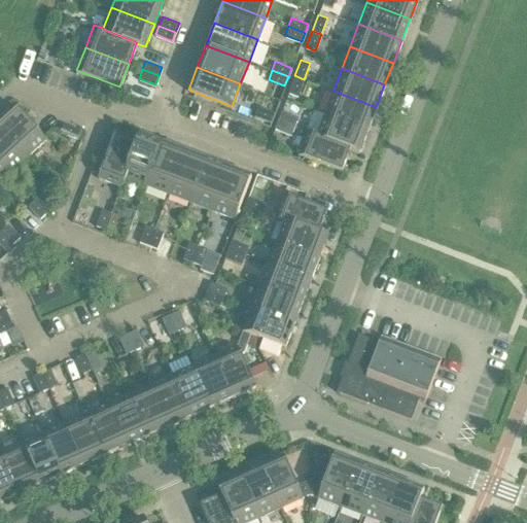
[(297,96),(304,79),(294,75),(288,92),(297,96)]
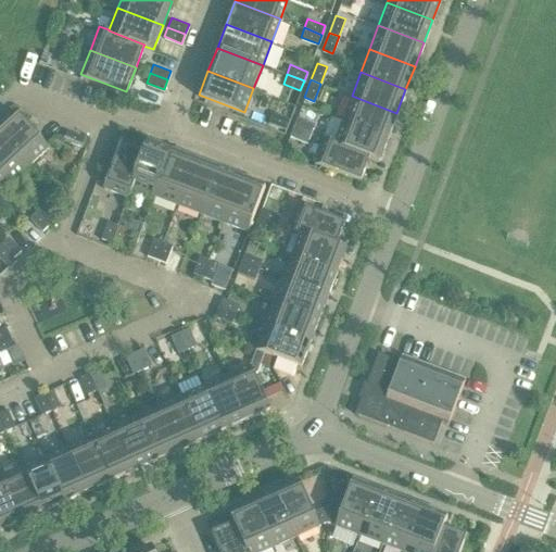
[(388,135),(396,113),(352,96),(343,117),(388,135)]
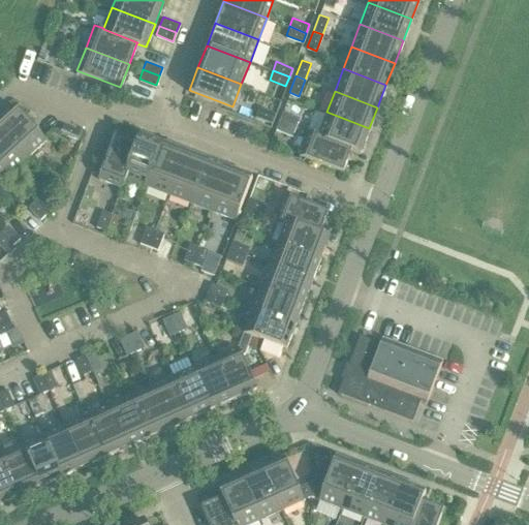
[(45,139),(13,104),(0,117),(0,125),(27,155),(45,139)]
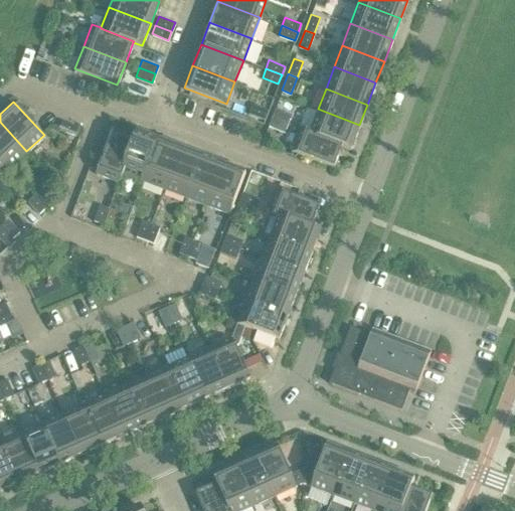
[(265,119),(268,110),(252,104),(248,113),(265,119)]
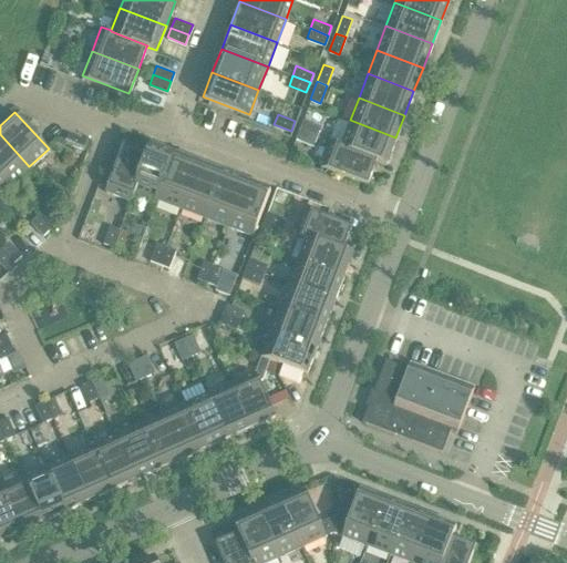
[(317,135),(320,125),(302,119),(299,128),(317,135)]
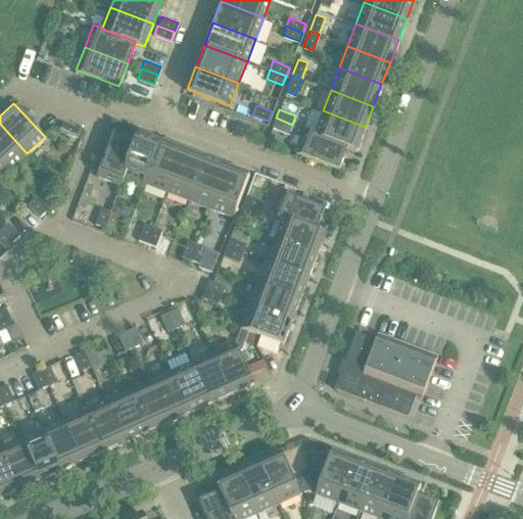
[(357,149),(365,127),(323,110),(315,132),(305,129),(304,130),(357,149)]
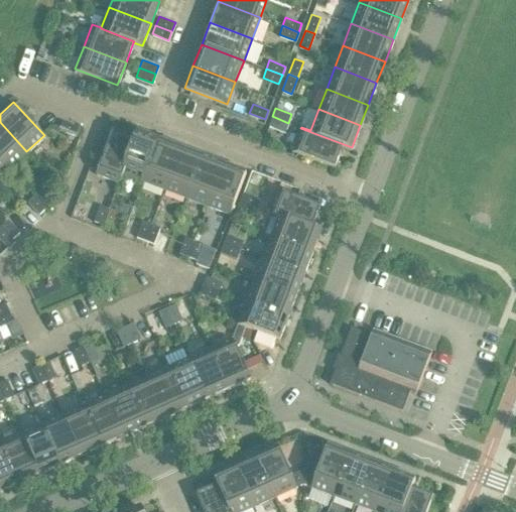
[(285,131),(288,123),(272,116),(269,125),(285,131)]
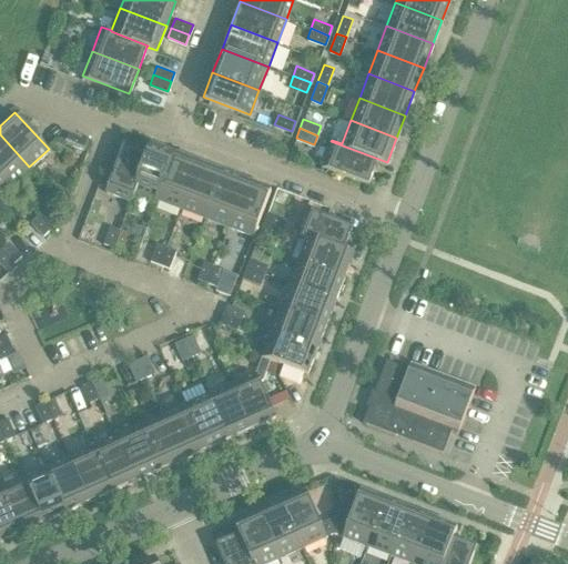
[(83,149),(87,139),(69,132),(66,142),(83,149)]
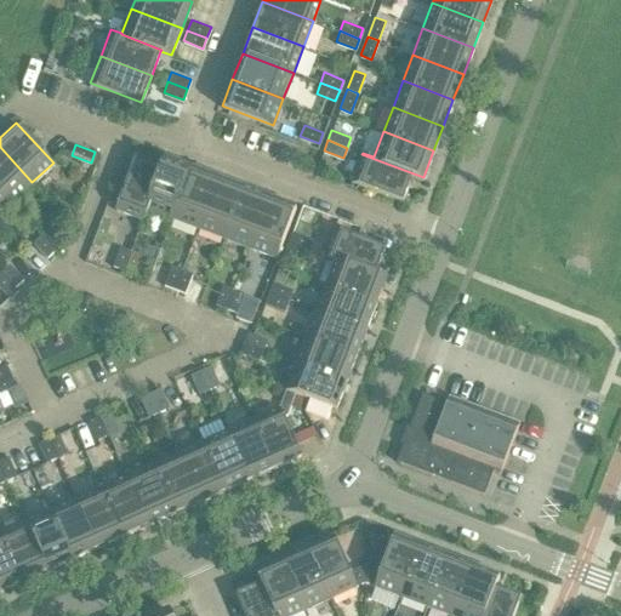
[(32,182),(0,147),(0,188),(11,200),(32,182)]
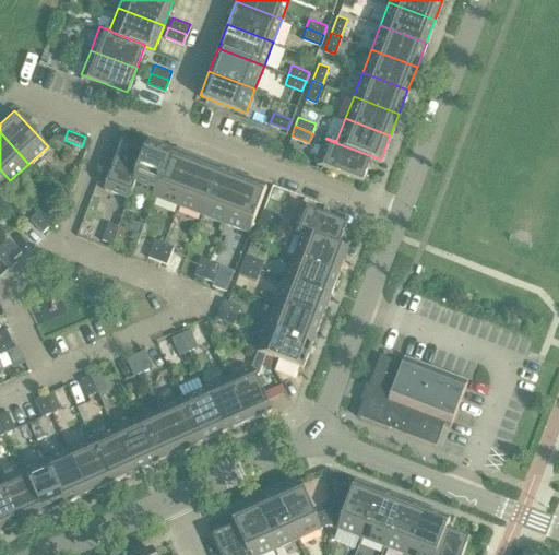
[(363,180),(371,157),(381,161),(381,160),(325,139),(317,163),(363,180)]
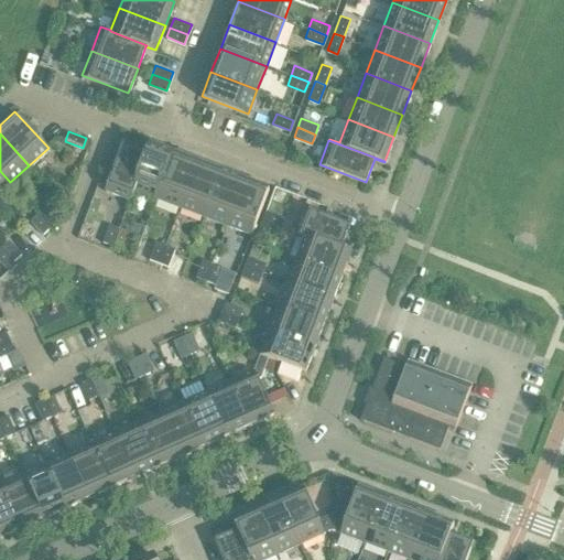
[(129,197),(150,142),(149,141),(144,151),(122,142),(105,189),(129,197)]
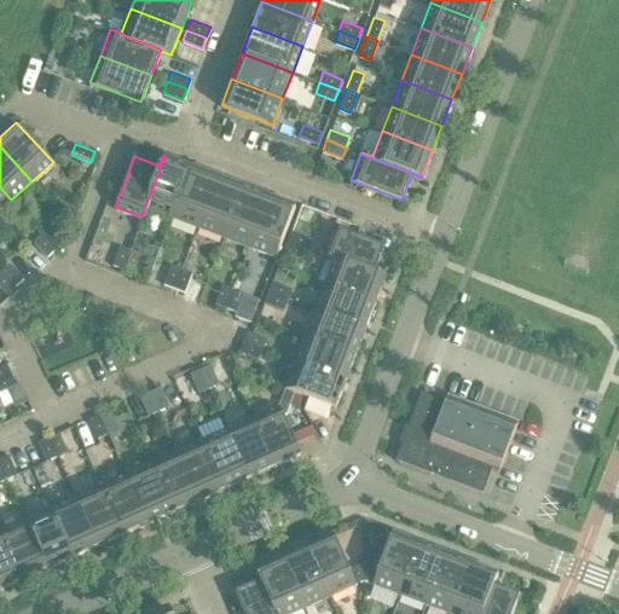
[(171,216),(190,166),(165,156),(142,216),(143,218),(146,207),(171,216)]
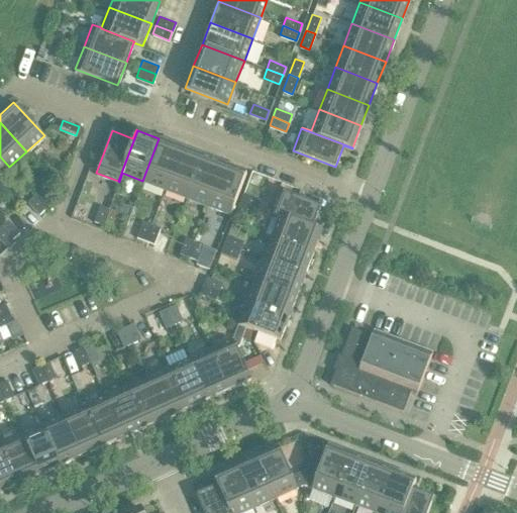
[(165,189),(181,146),(159,138),(142,181),(165,189)]
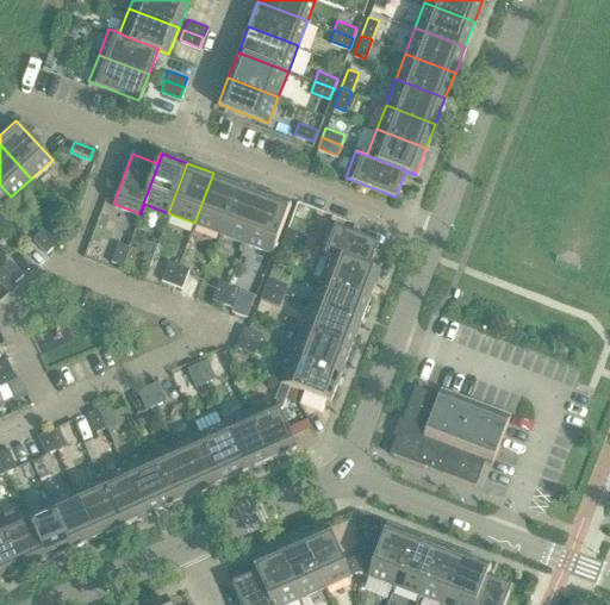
[(219,232),(238,182),(213,173),(194,223),(219,232)]
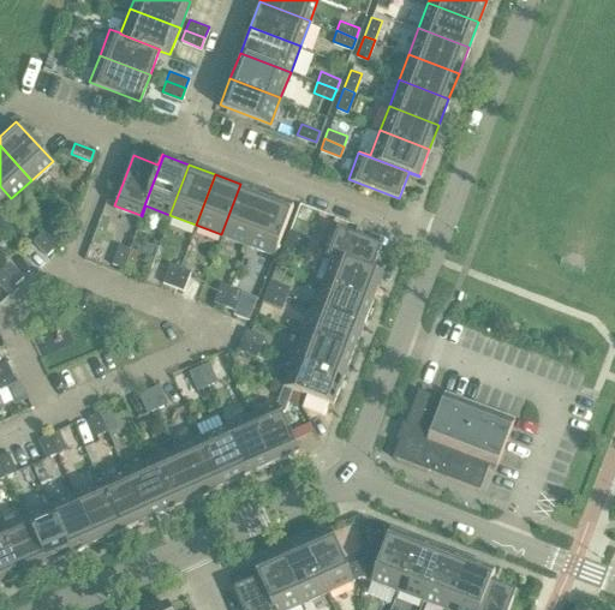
[(248,244),(266,193),(240,184),(221,234),(248,244)]
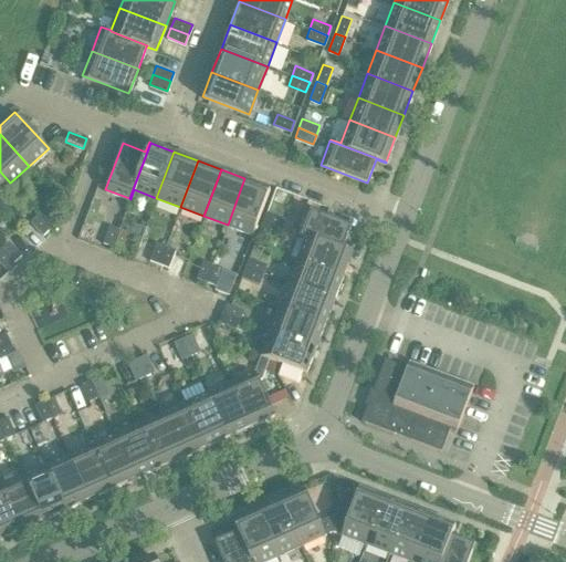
[(0,193),(10,183),(0,172),(0,193)]
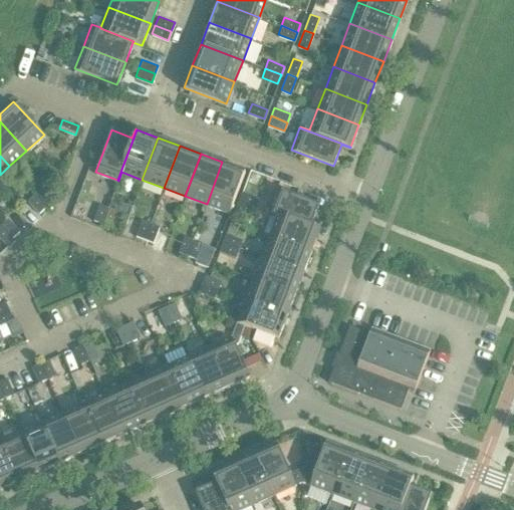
[(229,212),(245,171),(222,162),(207,204),(229,212)]
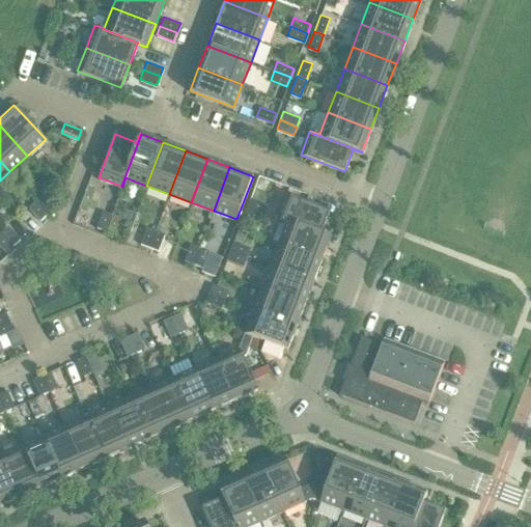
[(54,205),(43,193),(35,199),(48,213),(54,205)]
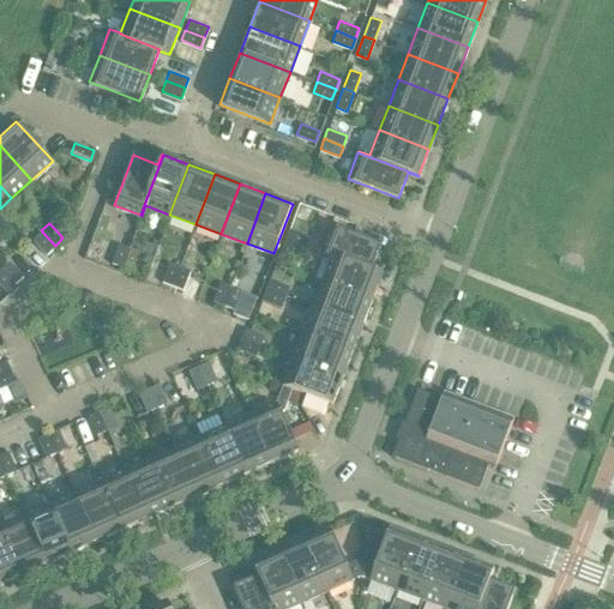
[(371,269),(380,243),(330,224),(320,251),(381,273),(381,272),(371,269)]
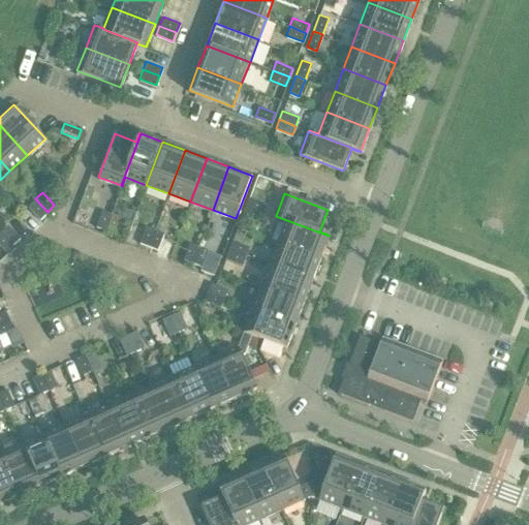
[(262,212),(266,203),(249,196),(246,206),(262,212)]
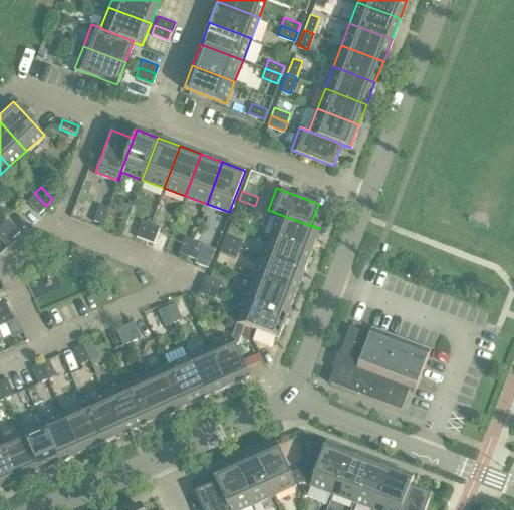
[(46,206),(34,193),(27,200),(39,212),(46,206)]
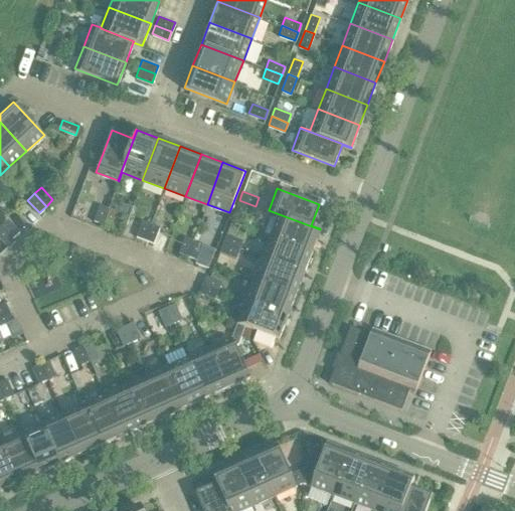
[(251,215),(255,206),(239,200),(235,209),(251,215)]
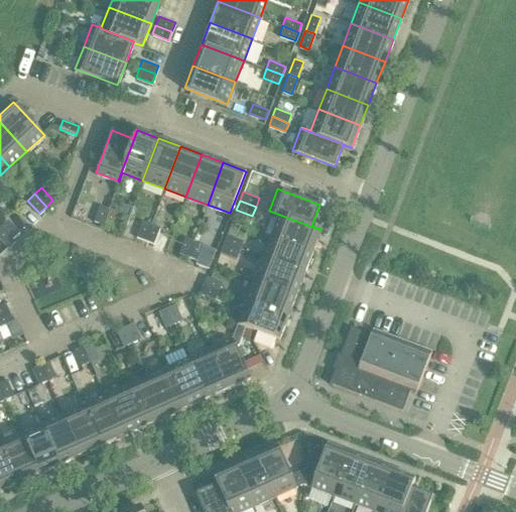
[(102,223),(108,207),(100,204),(94,220),(102,223)]
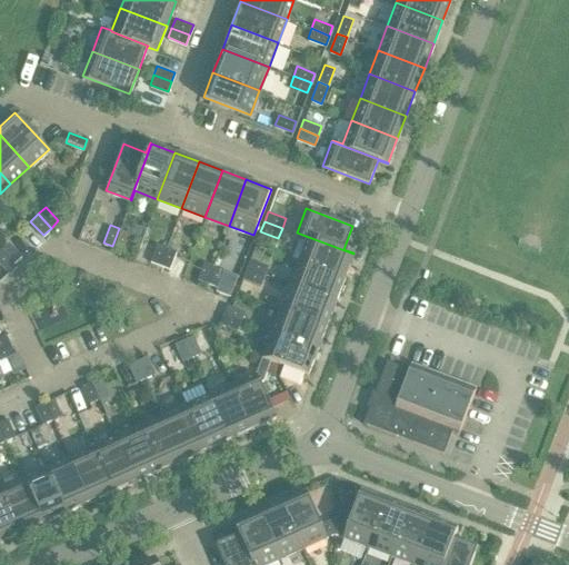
[(123,250),(129,233),(119,228),(112,246),(123,250)]
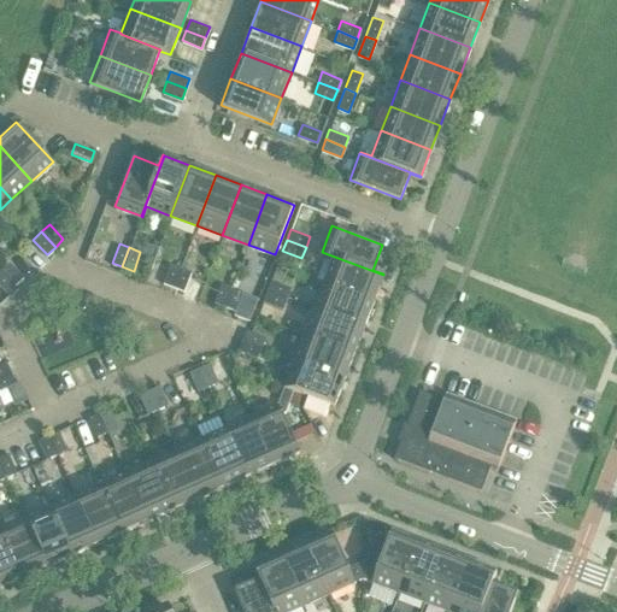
[(372,301),(383,275),(322,252),(321,253),(331,258),(323,282),(372,301)]
